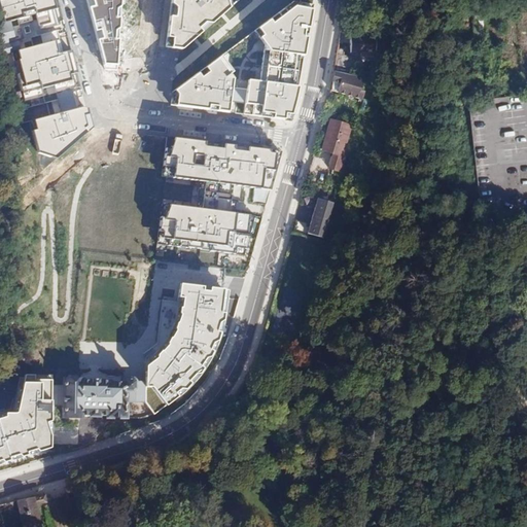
[(0,0),(0,13),(2,23),(58,8),(56,0),(0,0)]
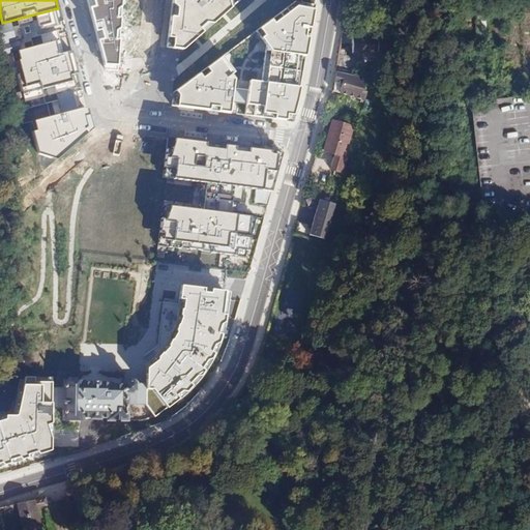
[(84,0),(102,65),(116,65),(120,0),(84,0)]
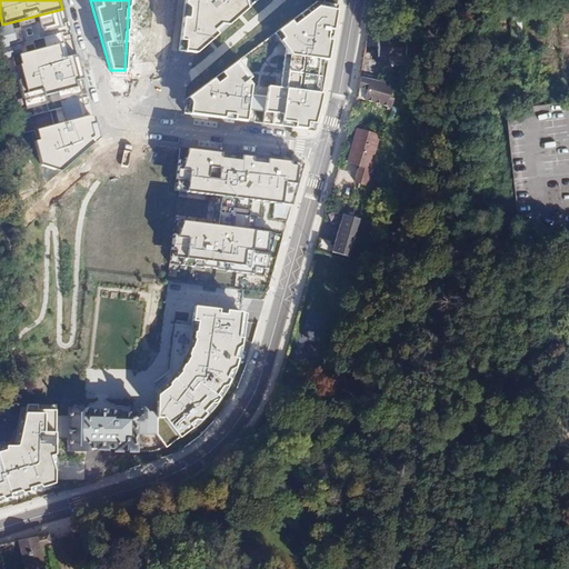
[(183,0),(177,51),(195,53),(257,0),(183,0)]
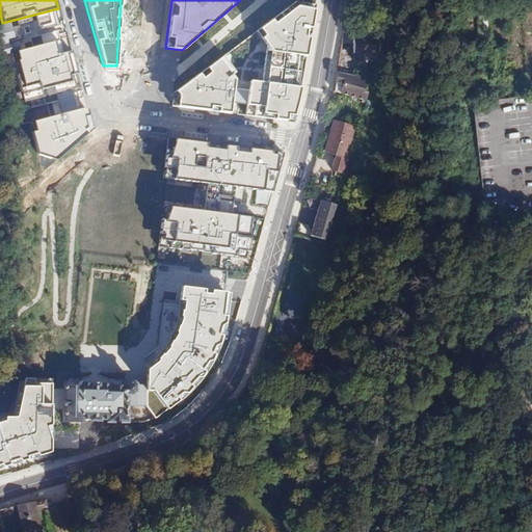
[(177,90),(173,94),(170,107),(290,122),(299,88),(314,6),(294,3),(177,90)]
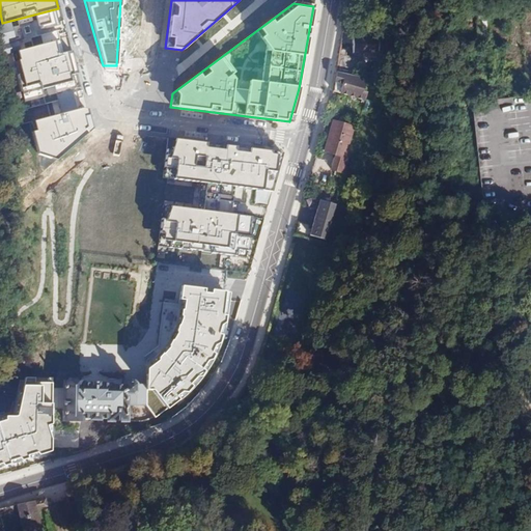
[(367,37),(350,37),(350,43),(353,53),(387,52),(386,39),(367,39),(367,37)]
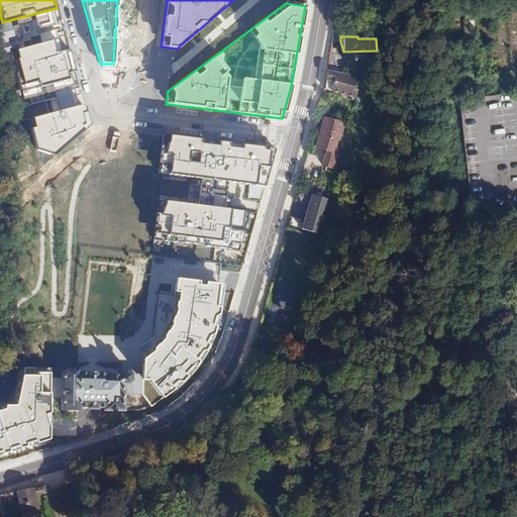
[(53,40),(15,49),(26,90),(75,78),(68,50),(56,54),(53,40)]
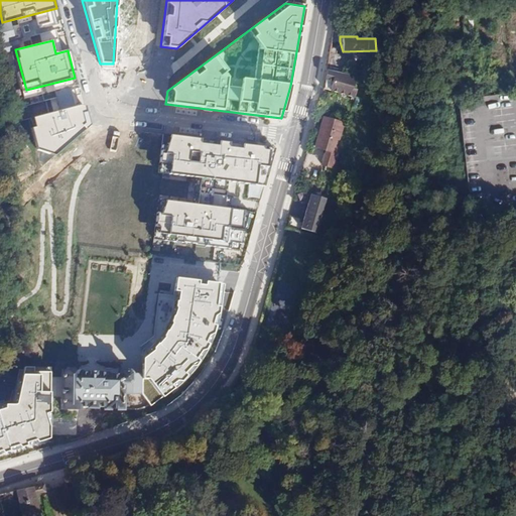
[(330,71),(349,74),(351,61),(331,58),(328,71),(330,71)]
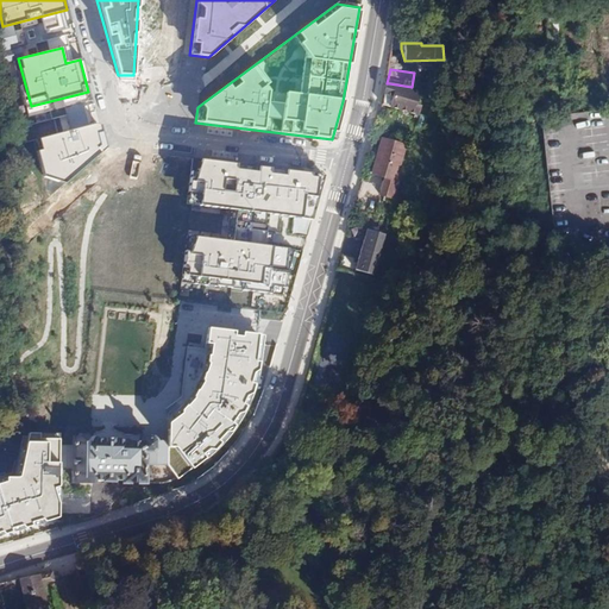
[(384,107),(416,113),(420,105),(416,105),(420,89),(412,87),(389,83),(384,107)]
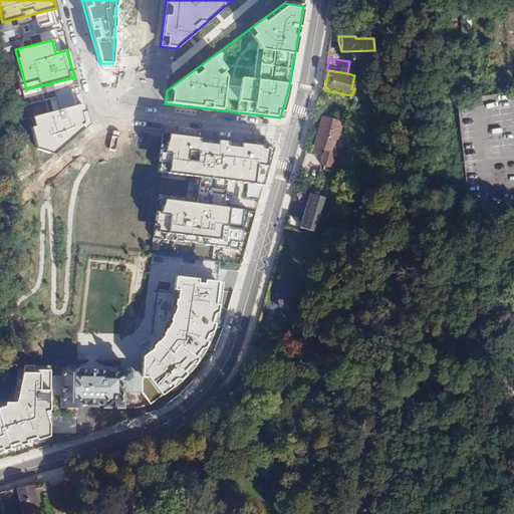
[(81,103),(32,117),(35,126),(31,127),(37,149),(54,154),(87,124),(81,103)]
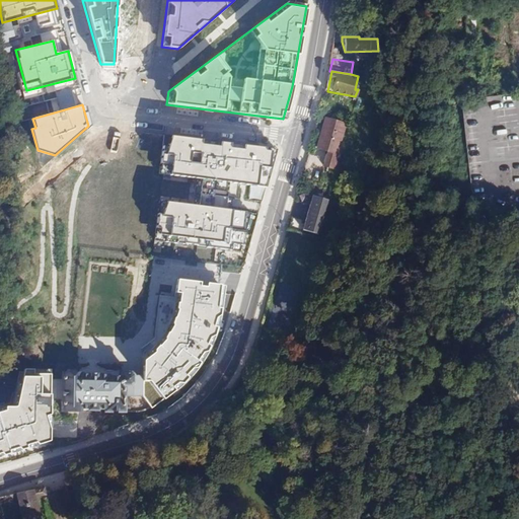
[(321,157),(334,161),(346,121),(326,115),(318,144),(324,146),(321,157)]
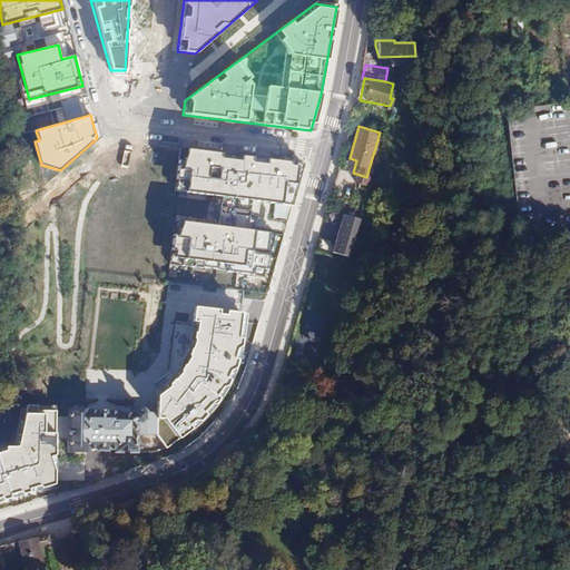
[(297,163),(180,151),(176,192),(281,205),(284,183),(294,184),(297,163)]
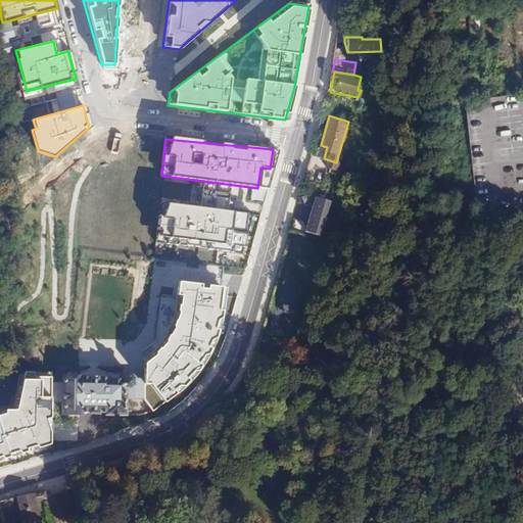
[(329,201),(314,197),(303,232),(319,236),(329,201)]
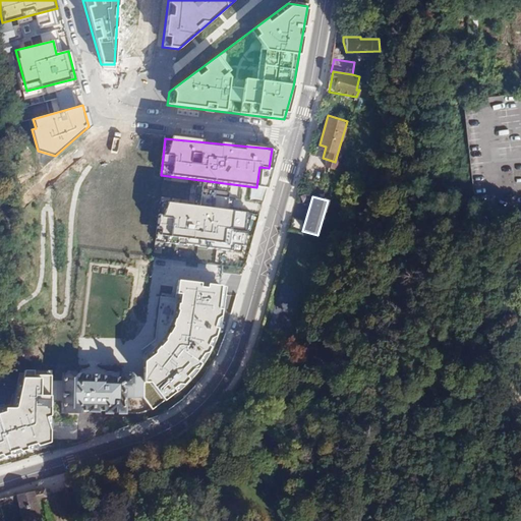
[(254,216),(162,203),(156,242),(238,254),(240,248),(246,249),(254,216)]
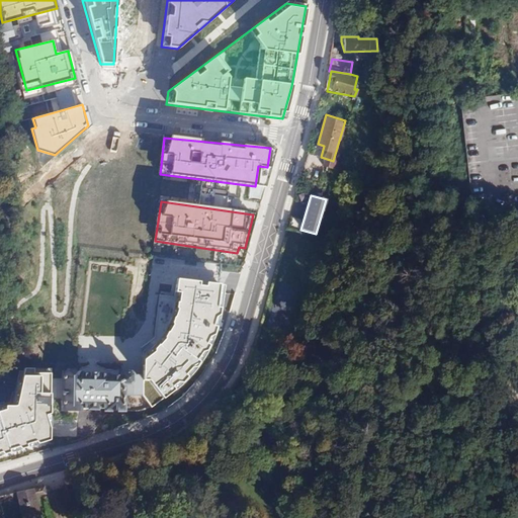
[(109,240),(109,250),(124,250),(123,240),(109,240)]
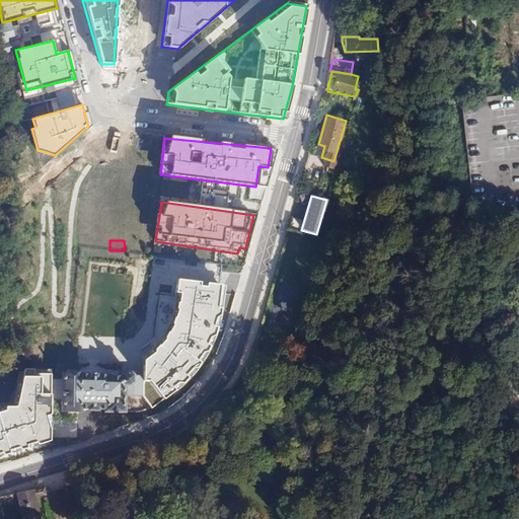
[(231,282),(177,281),(176,304),(172,321),(161,341),(148,355),(148,370),(148,382),(156,381),(167,398),(193,380),(211,349),(227,316),(231,282)]
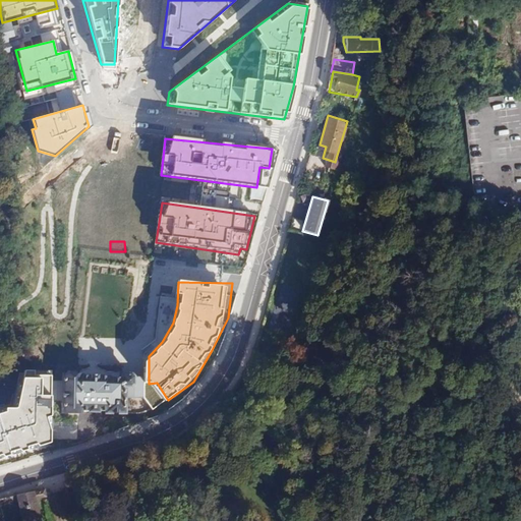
[(60,371),(24,371),(18,403),(0,408),(0,459),(61,441),(61,426),(56,414),(61,412),(60,371)]
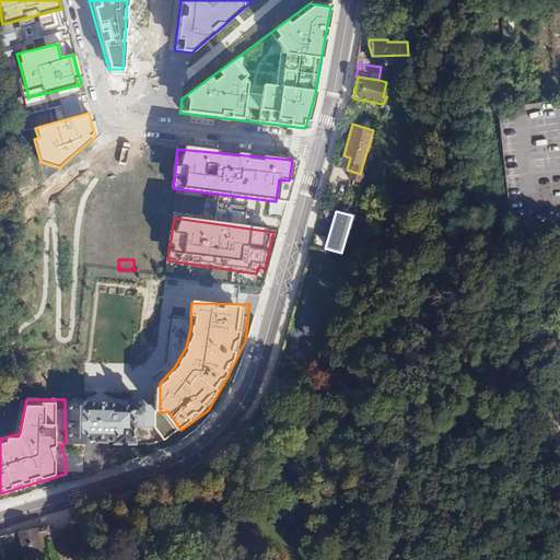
[(130,406),(84,405),(81,399),(73,399),(70,404),(69,404),(68,442),(105,443),(105,441),(114,442),(114,443),(131,443),(132,413),(140,413),(142,411),(142,405),(140,401),(132,401),(130,404),(130,406)]
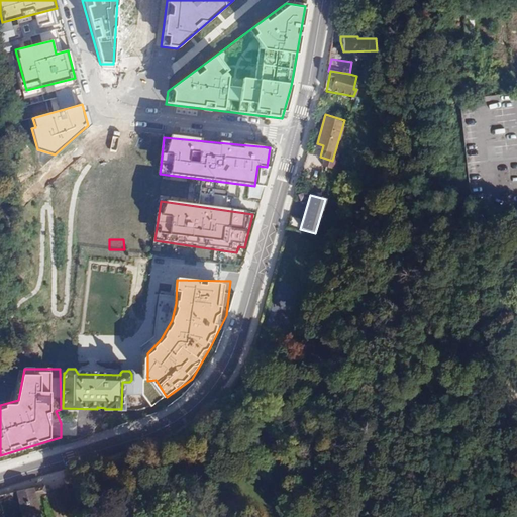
[(144,393),(153,404),(160,399),(151,389),(144,393)]
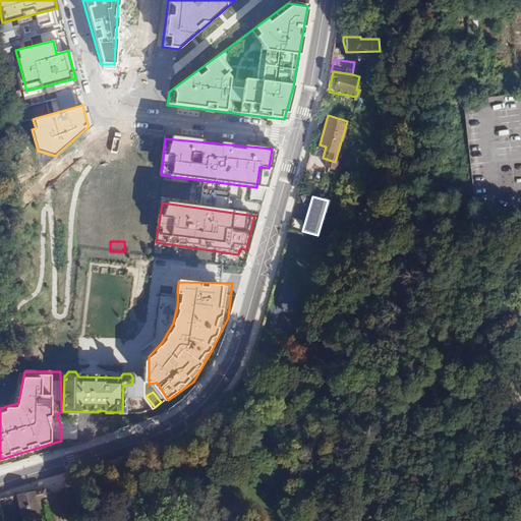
[(321,456),(313,457),(314,465),(322,465),(321,456)]
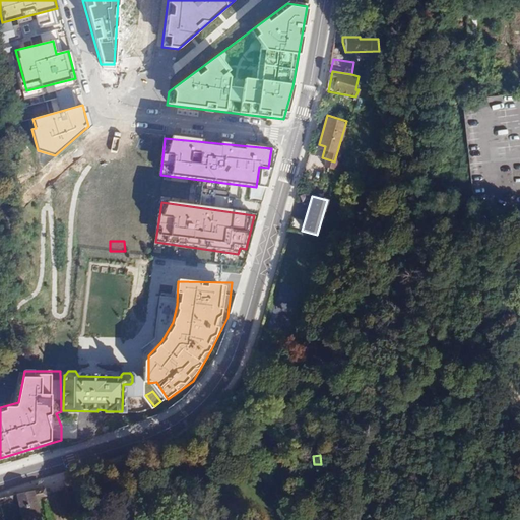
[(78,479),(63,483),(64,490),(65,492),(80,488),(78,479)]
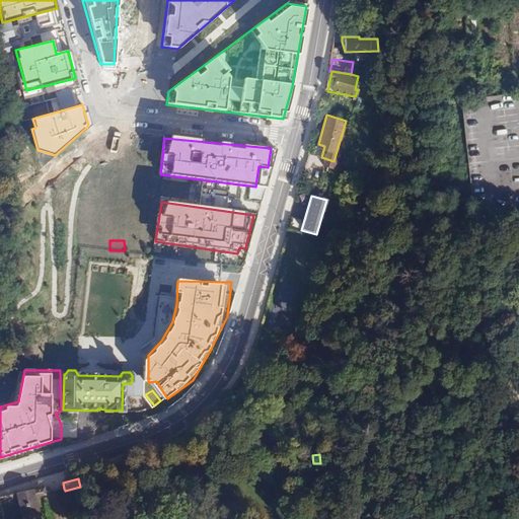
[(0,497),(0,517),(2,518),(0,508),(0,505),(18,501),(21,518),(39,518),(34,498),(45,495),(45,494),(43,488),(0,497)]
